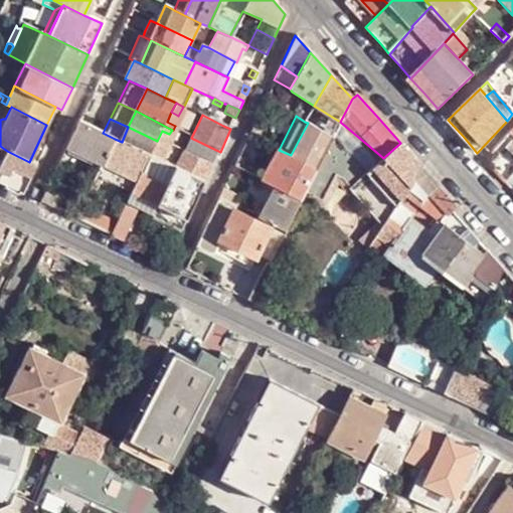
[(230,129),(233,123),(226,120),(223,126),(230,129)]
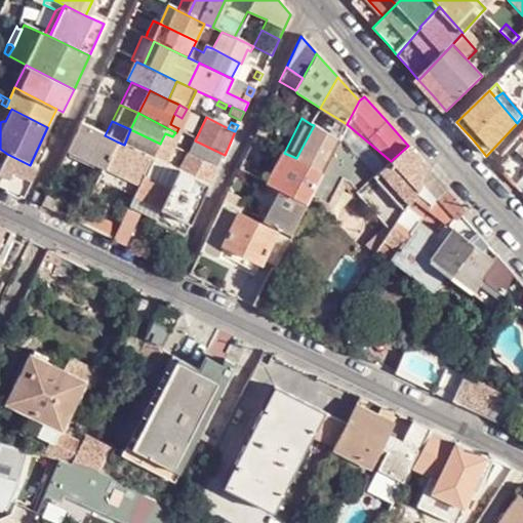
[(329,134),(338,141),(339,139),(346,127),(335,122),(329,134)]
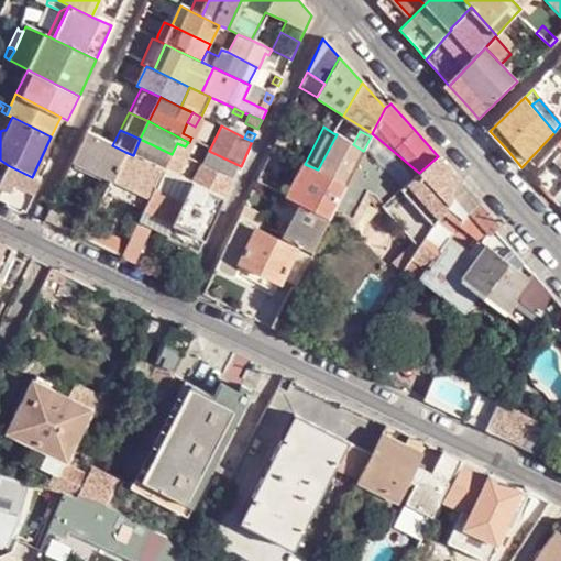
[(112,145),(86,132),(73,162),(106,177),(99,190),(105,194),(111,180),(125,152),(112,145)]
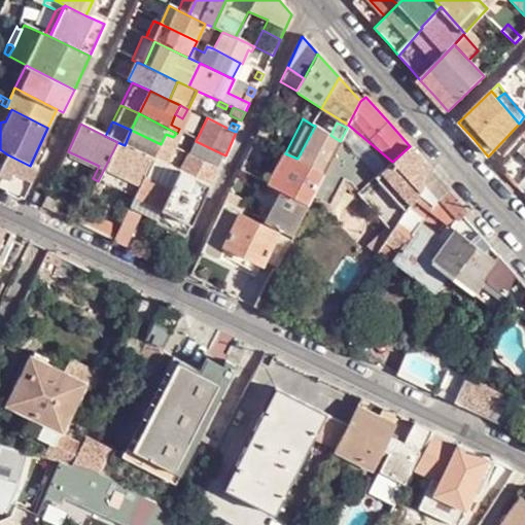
[(315,126),(298,159),(323,171),(340,141),(330,135),(315,126)]
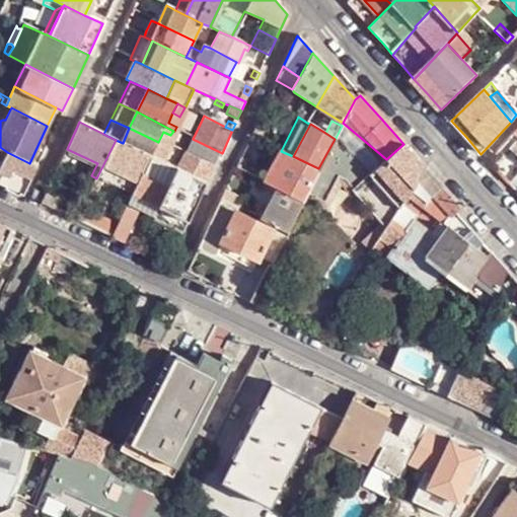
[(158,142),(129,128),(123,143),(150,156),(151,157),(157,147),(165,150),(166,146),(158,142)]
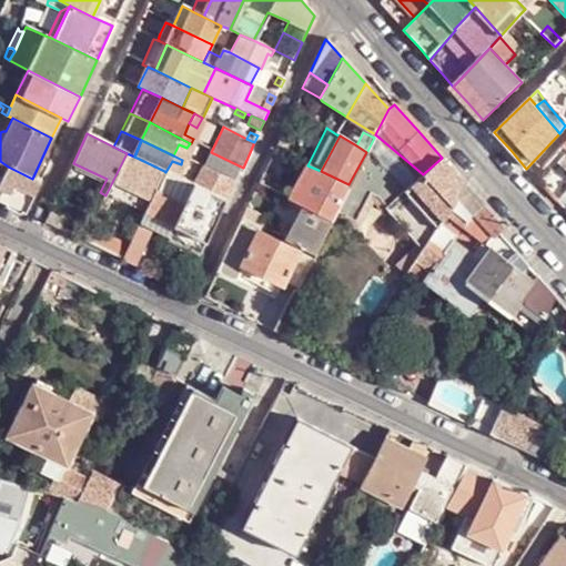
[(182,160),(187,148),(179,144),(173,155),(182,160)]
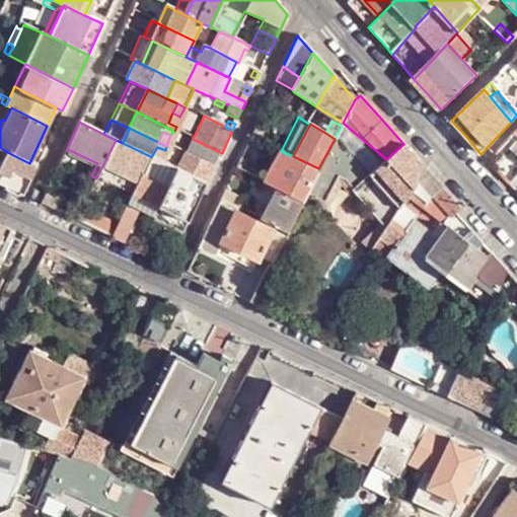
[(516,136),(514,134),(504,145),(507,147),(516,156),(516,154),(516,136)]
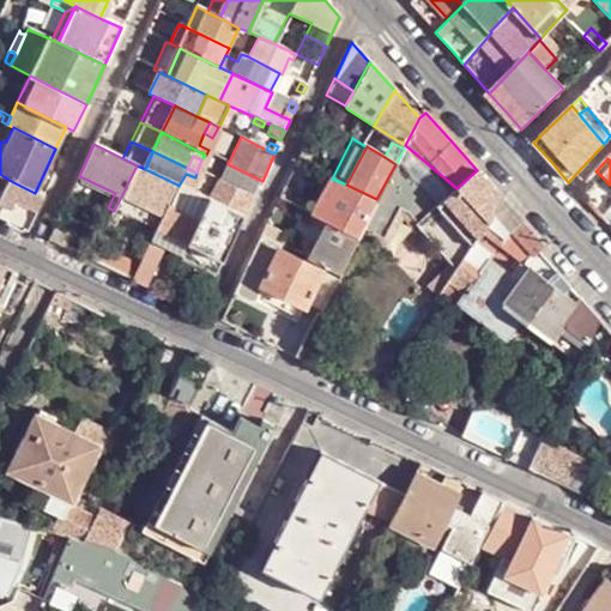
[(256,192),(262,181),(228,164),(224,162),(216,181),(219,182),(252,199),(256,192)]
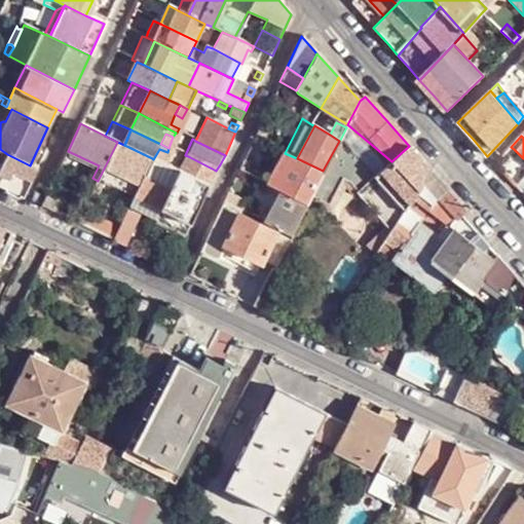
[(323,171),(310,195),(328,203),(342,178),(348,181),(358,191),(357,193),(385,226),(390,231),(396,224),(404,211),(374,178),(374,177),(350,150),(340,140),(339,141),(323,171)]
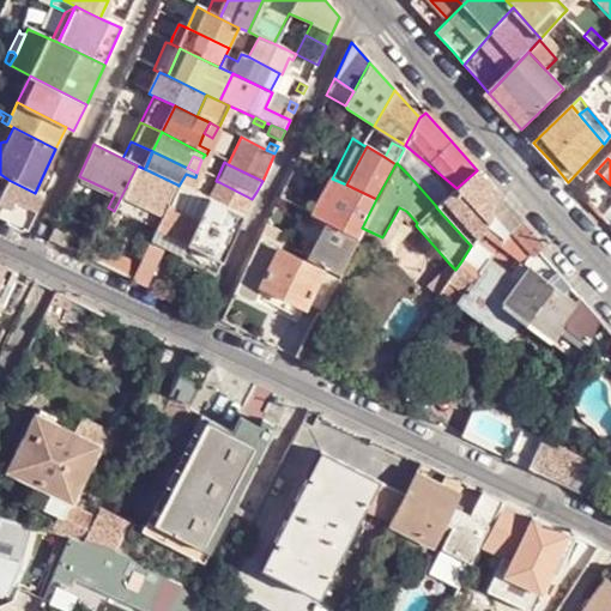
[(177,185),(145,169),(137,165),(121,197),(162,216),(177,185)]
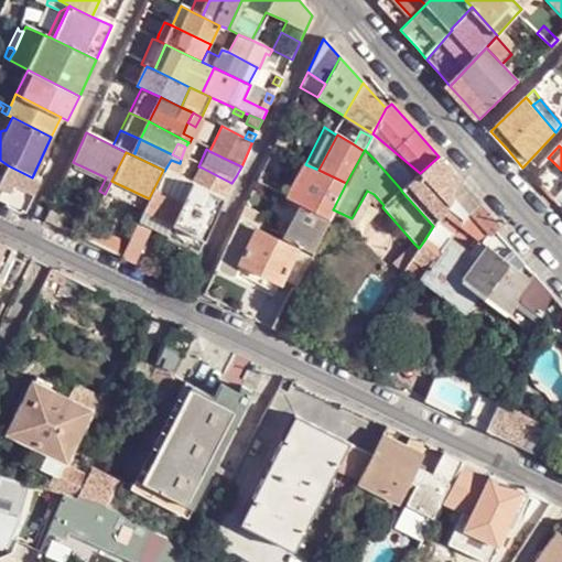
[(420,173),(401,190),(401,191),(433,226),(435,224),(445,208),(453,196),(447,192),(460,181),(439,157),(420,173)]
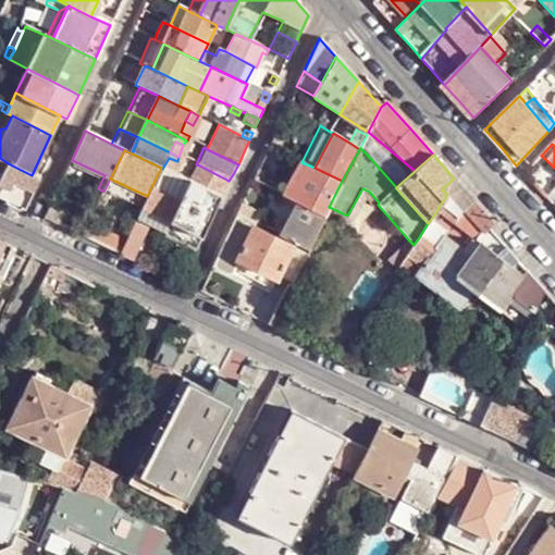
[(162,169),(171,173),(177,161),(169,158),(162,169)]
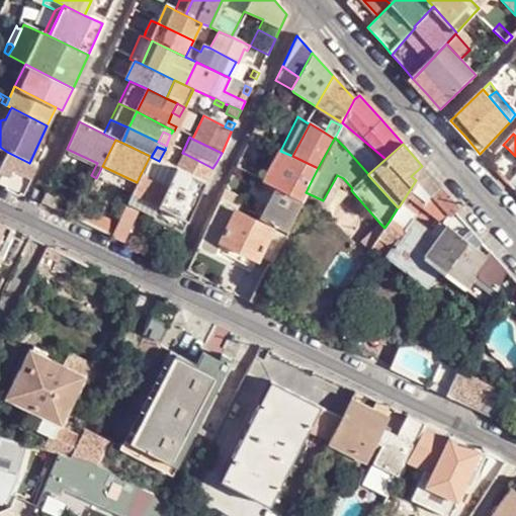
[(515,164),(515,154),(515,156),(506,147),(502,151),(515,164)]
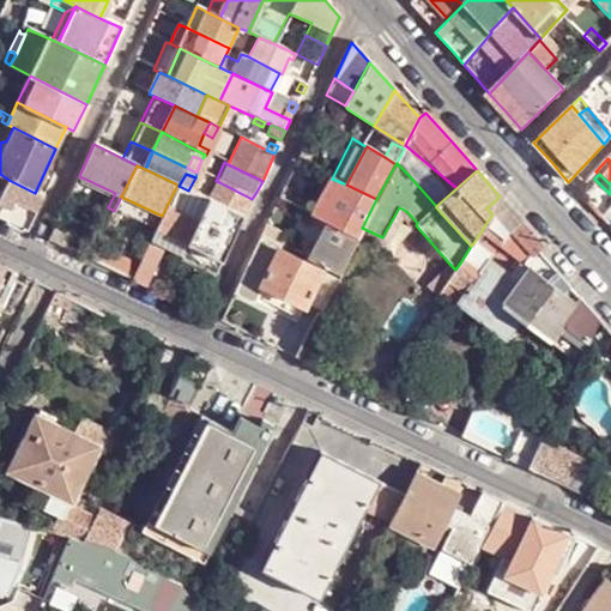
[(331,177),(312,216),(326,223),(346,185),(332,179),(331,177)]
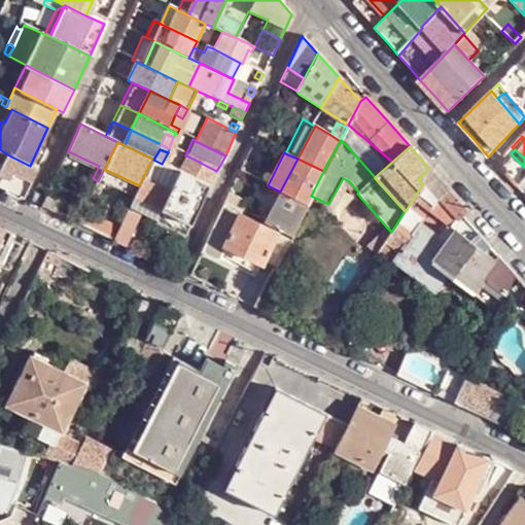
[(0,186),(23,199),(36,168),(30,166),(7,154),(0,171),(0,186)]
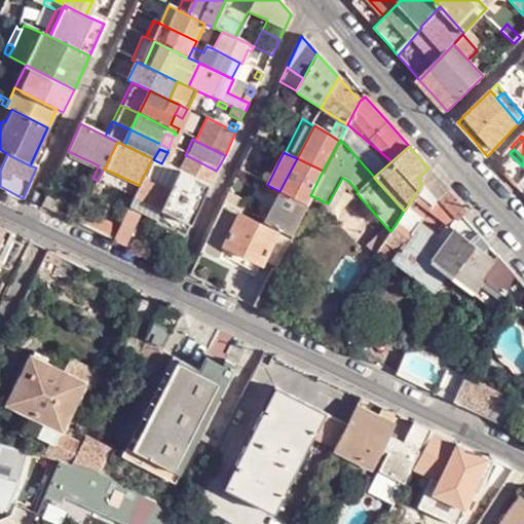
[(216,171),(188,156),(180,174),(209,187),(216,171)]
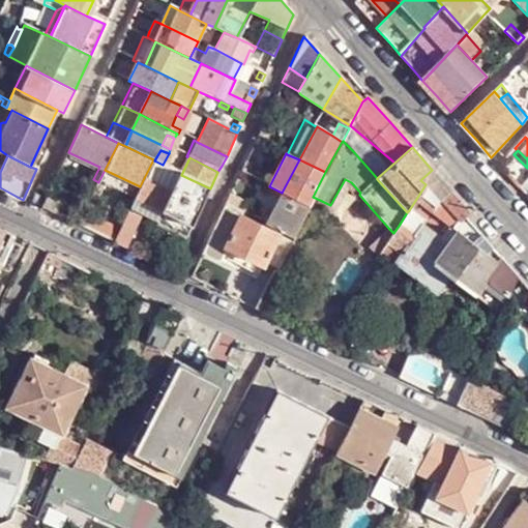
[(157,223),(181,175),(163,165),(154,160),(153,159),(140,186),(135,199),(121,226),(120,231),(114,243),(125,248),(141,215),(157,223)]
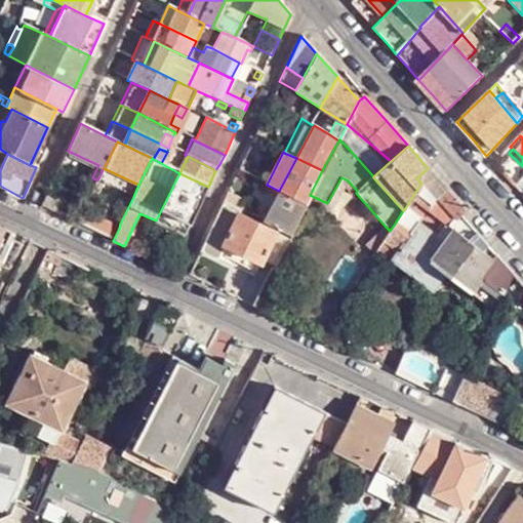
[(296,158),(279,191),(305,203),(310,195),(322,170),(296,158)]
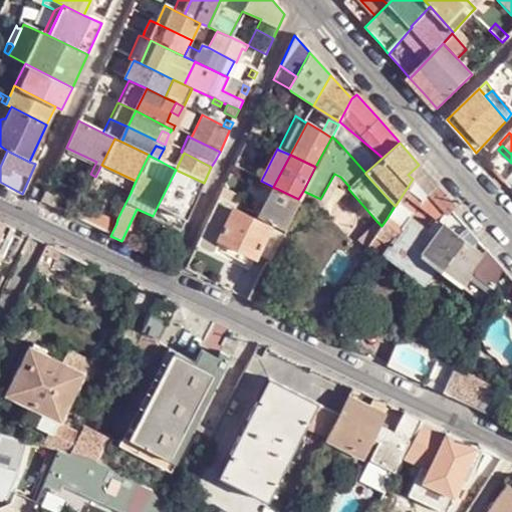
[(68,163),(60,160),(57,165),(65,169),(68,163)]
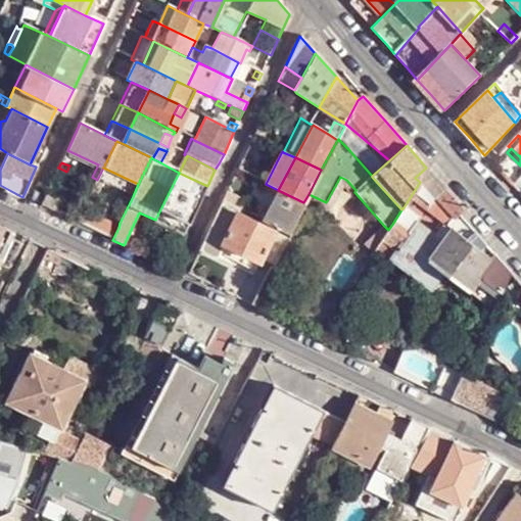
[(103,168),(97,180),(102,183),(117,189),(133,196),(138,184),(103,168)]
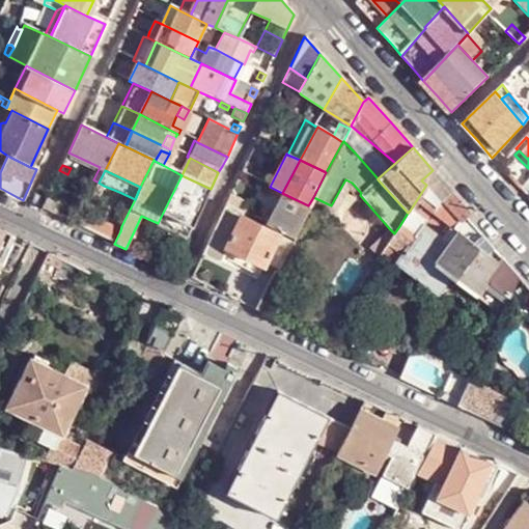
[(451,191),(433,170),(421,181),(426,185),(442,200),(436,209),(433,213),(450,227),(453,230),(466,218),(470,213),(451,191)]
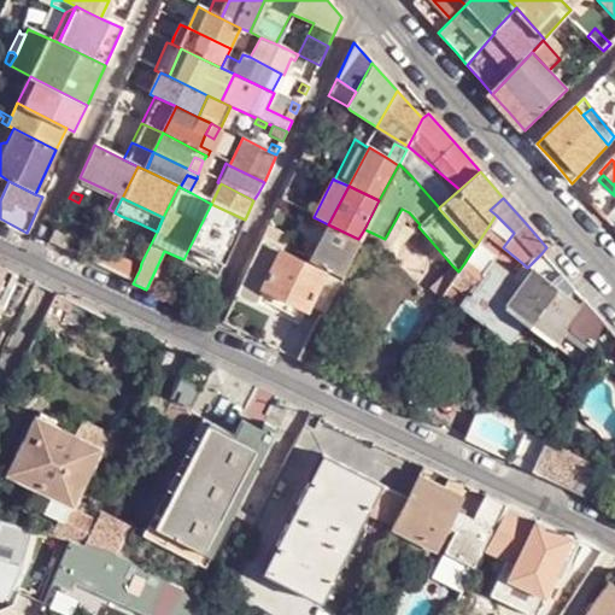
[(223,264),(245,220),(211,204),(183,259),(217,277),(223,264)]
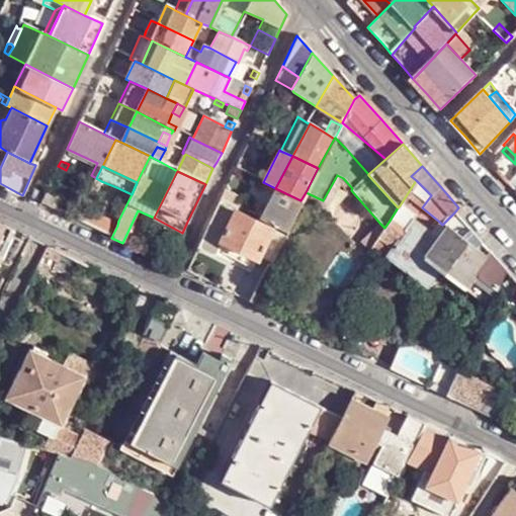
[(416,180),(409,191),(425,203),(431,195),(416,180)]
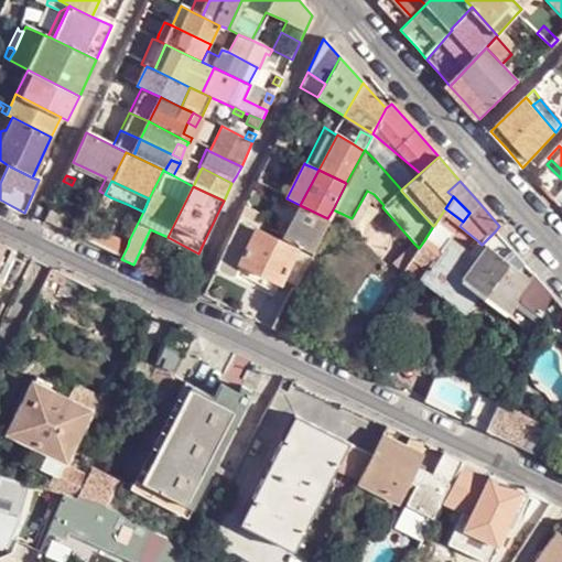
[(44,223),(58,229),(67,212),(53,205),(44,223)]
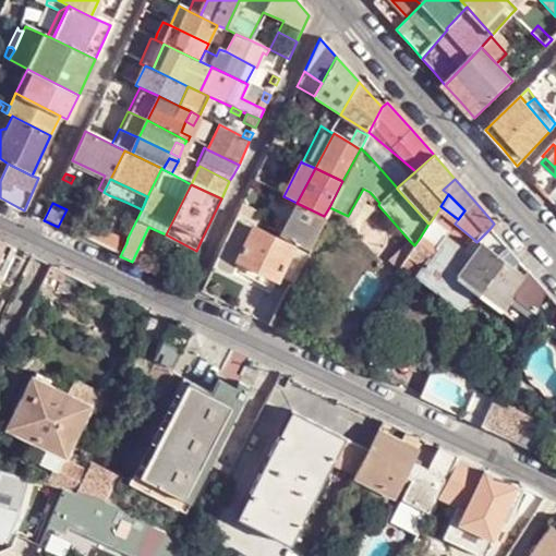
[(299,244),(307,249),(324,216),(297,203),(280,236),(299,244)]
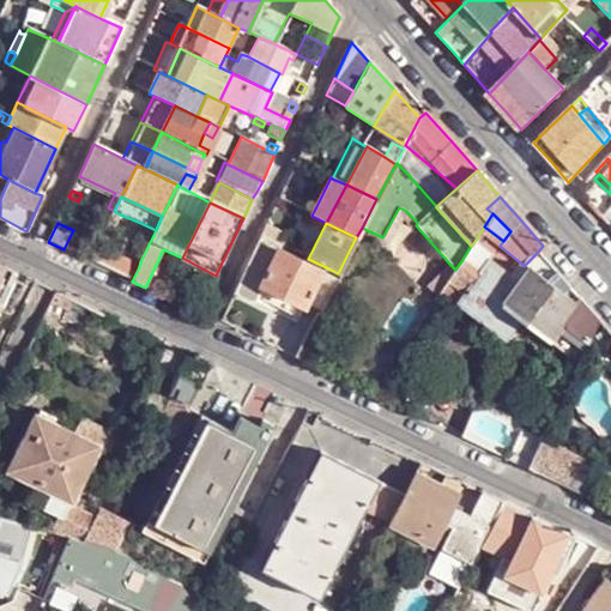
[(291,237),(266,224),(261,235),(282,246),(286,248),(291,237)]
